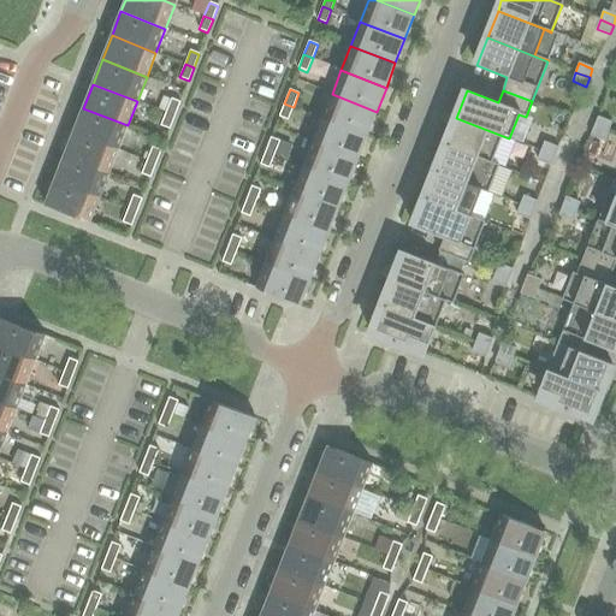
[(367,136),(377,112),(332,94),(323,118),(367,136)]
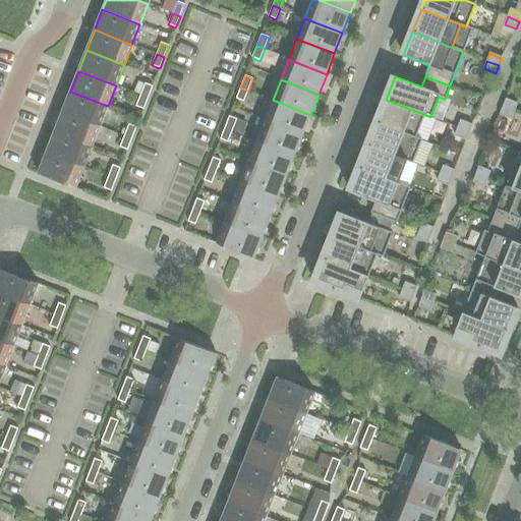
[(145,84),(140,96),(148,99),(152,88),(145,84)]
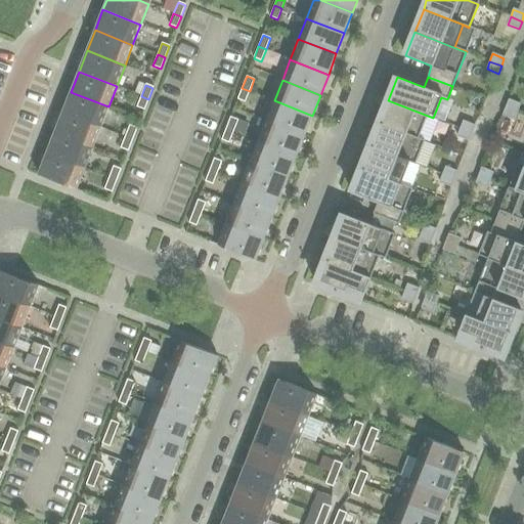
[(242,88),(237,99),(245,102),(250,91),(242,88)]
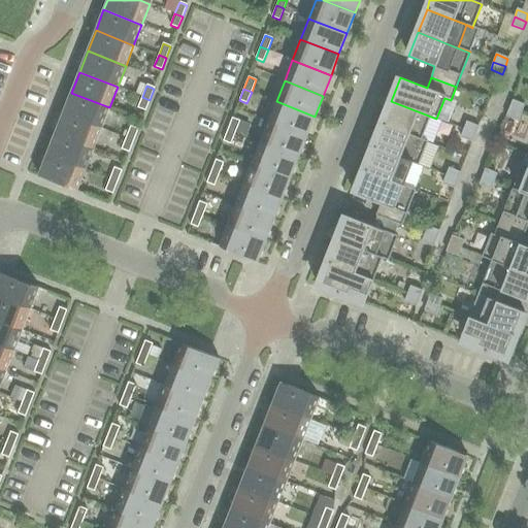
[(101,128),(109,107),(71,93),(63,113),(101,128)]
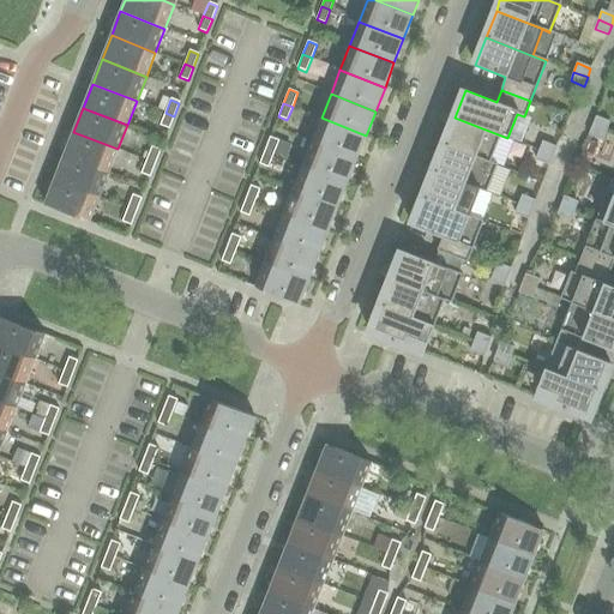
[(166,113),(160,126),(169,128),(174,116),(166,113)]
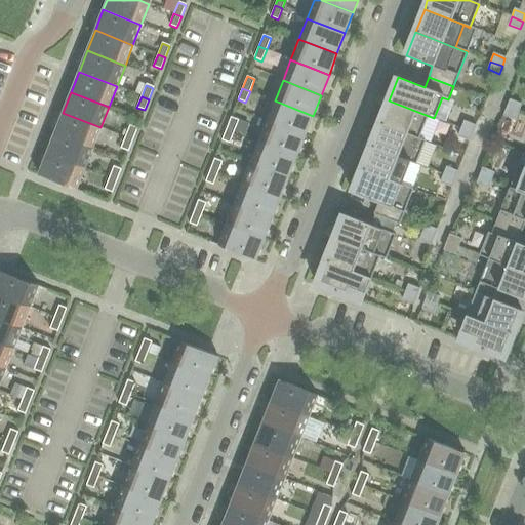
[(305,136),(313,116),(275,101),(267,121),(305,136)]
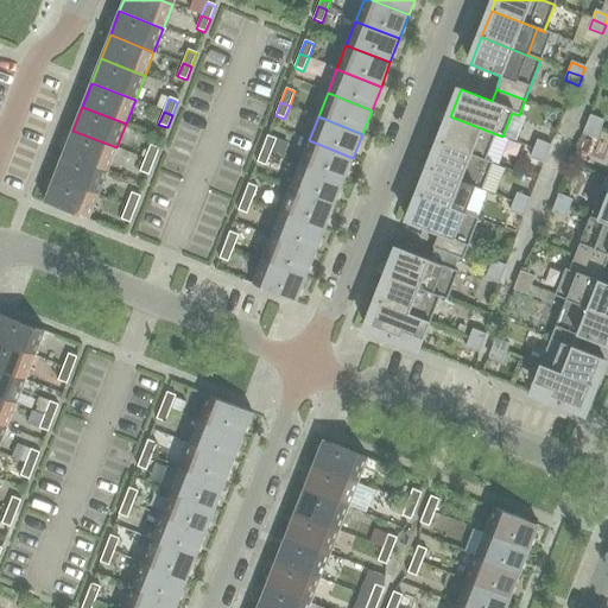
[(486,160),(495,135),(502,138),(502,137),(450,116),(439,143),(493,164),(486,160)]
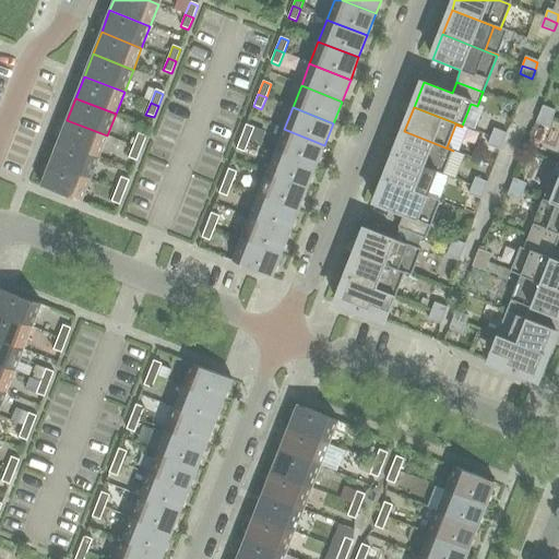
[(543,107),(539,115),(551,120),(555,111),(543,107)]
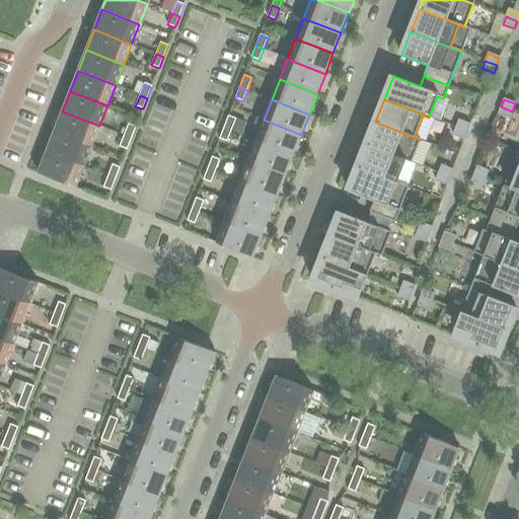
[(509,119),(512,112),(501,106),(498,115),(509,119)]
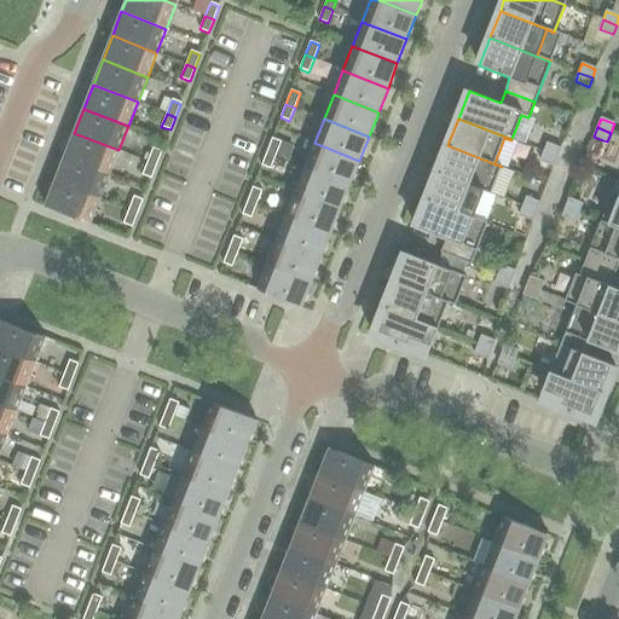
[(64,157),(109,174),(119,150),(74,133),(64,157)]
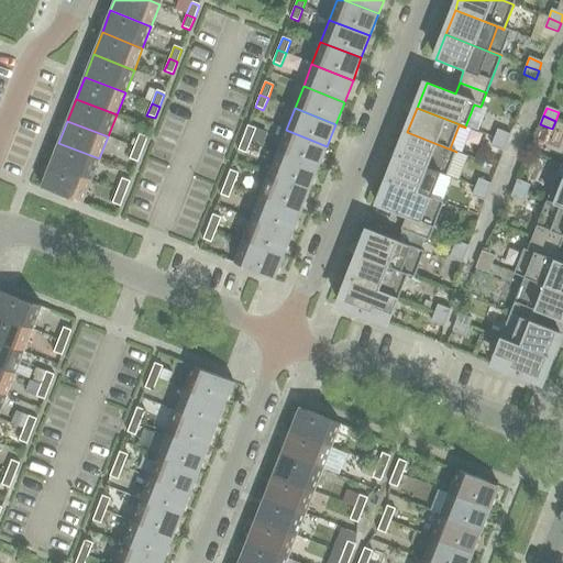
[(247,127),(243,139),(251,142),(255,130),(247,127)]
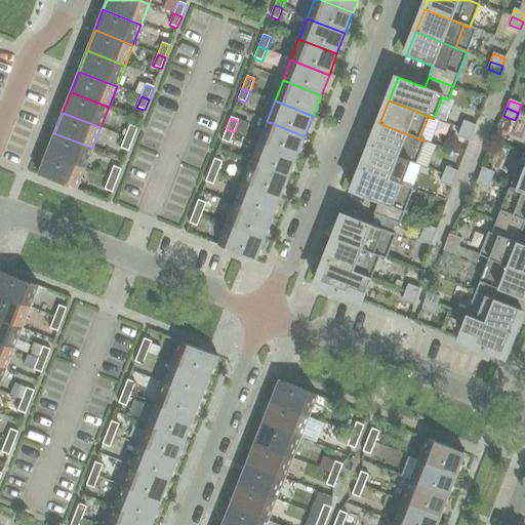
[(296,157),(305,136),(267,121),(258,143),(296,157)]
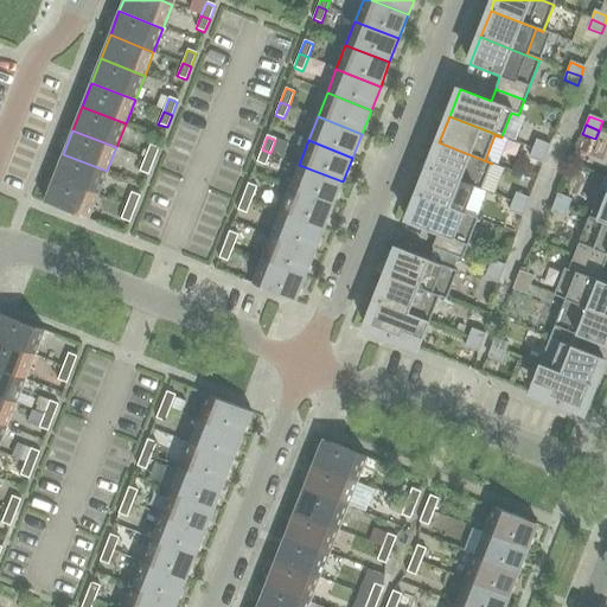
[(547,154),(550,146),(536,141),(532,149),(547,154)]
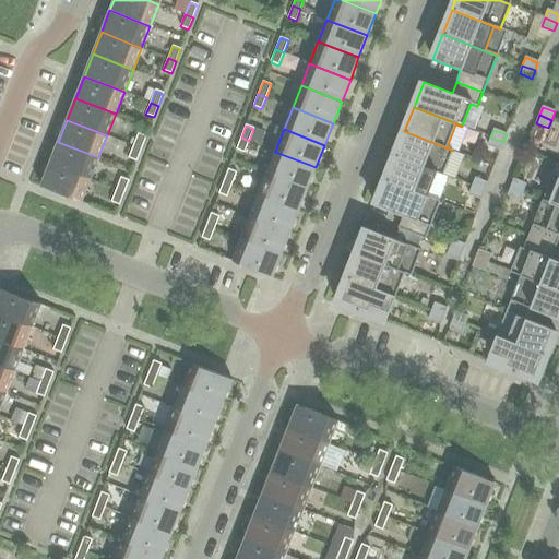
[(453,151),(404,131),(394,156),(443,175),(453,151)]
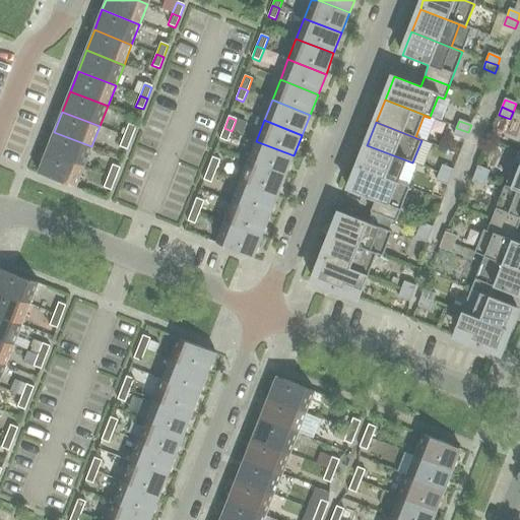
[(128,124),(124,135),(131,138),(136,127),(128,124)]
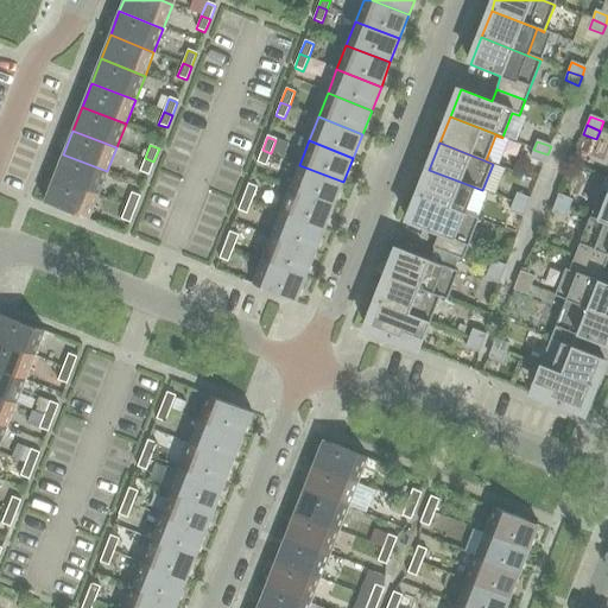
[(263,150),(257,163),(266,166),(271,153),(263,150)]
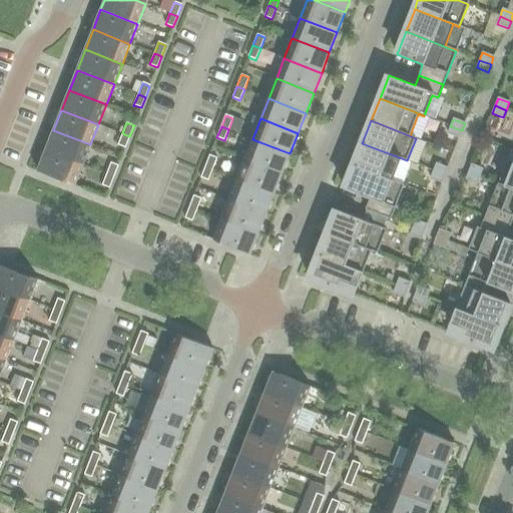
[(450,126),(447,133),(459,138),(462,130),(450,126)]
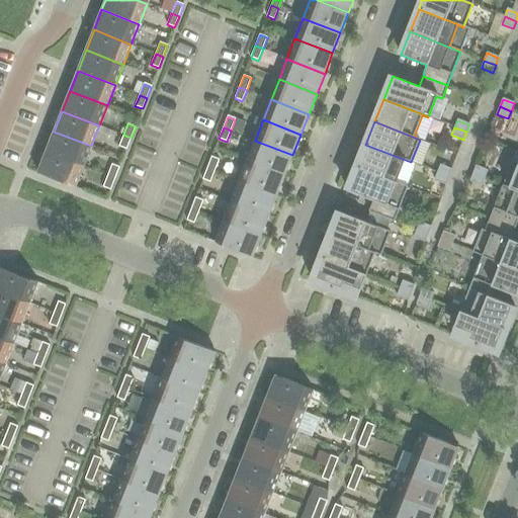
[(83,166),(91,146),(54,132),(46,152),(83,166)]
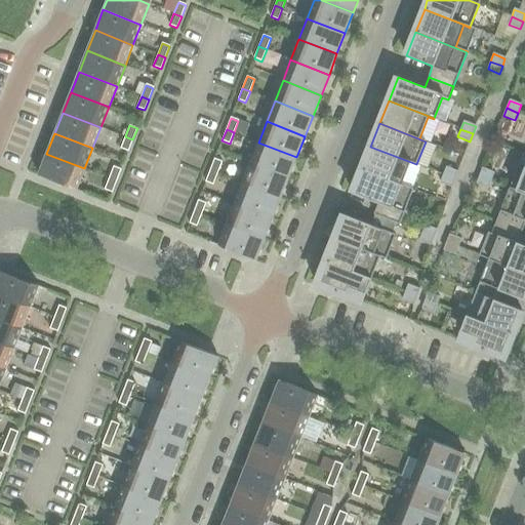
[(125,136),(120,149),(128,152),(132,139),(125,136)]
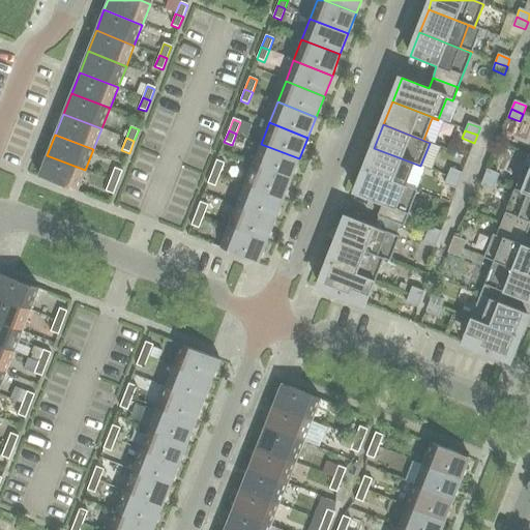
[(291,179),(299,158),(261,144),(253,165),(291,179)]
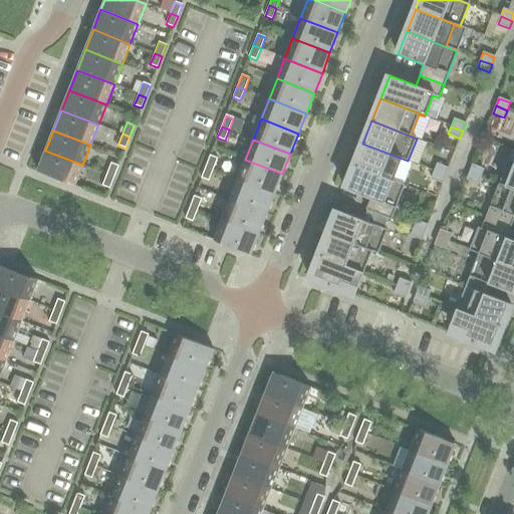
[(402,160),(407,162),(408,161),(362,144),(353,166),(405,186),(393,181),(402,160)]
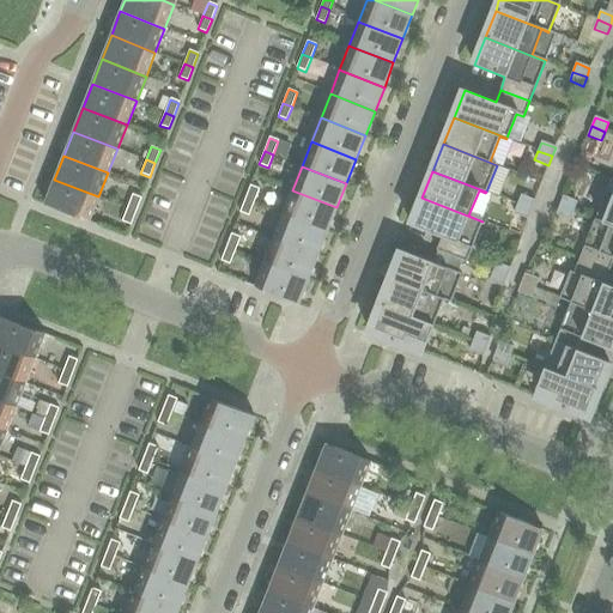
[(89,222),(89,220),(98,196),(54,180),(44,205),(89,222)]
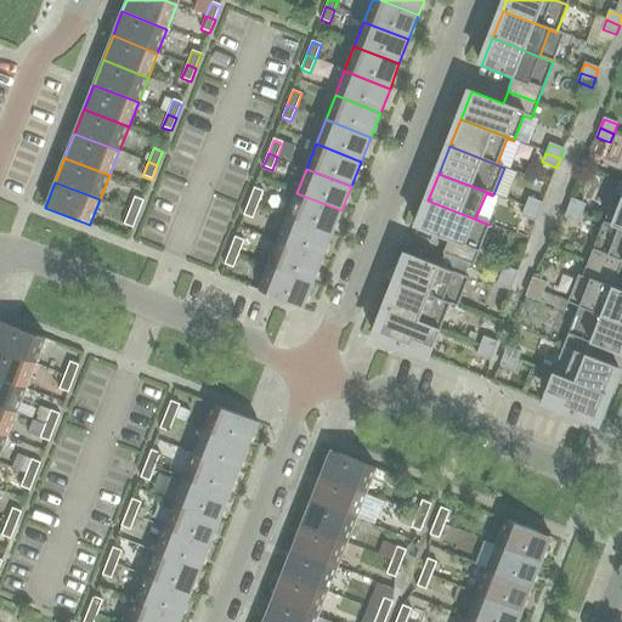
[(621,230),(621,182),(620,182),(604,222),(621,230)]
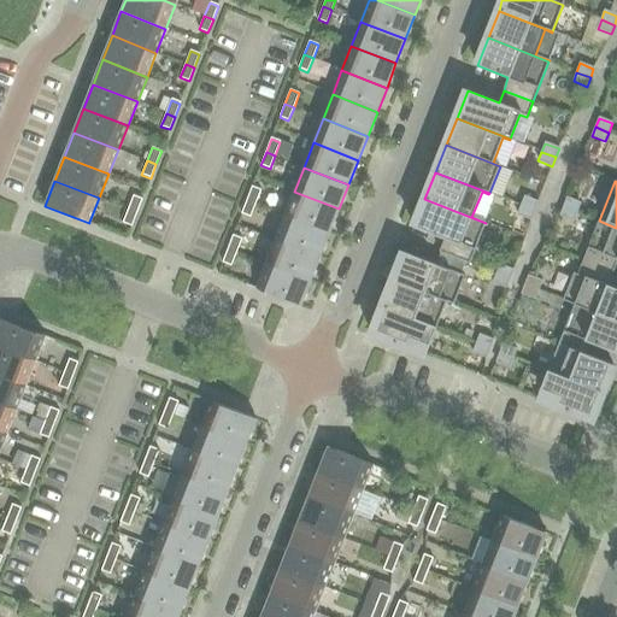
[(252,187),(247,200),(256,204),(262,191),(252,187)]
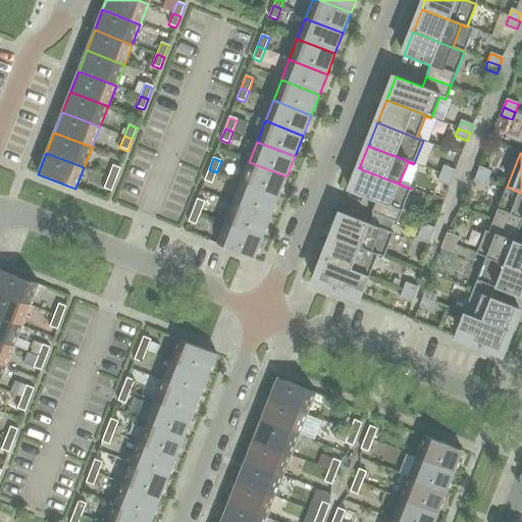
[(278,197),(286,176),(249,162),(241,183),(278,197)]
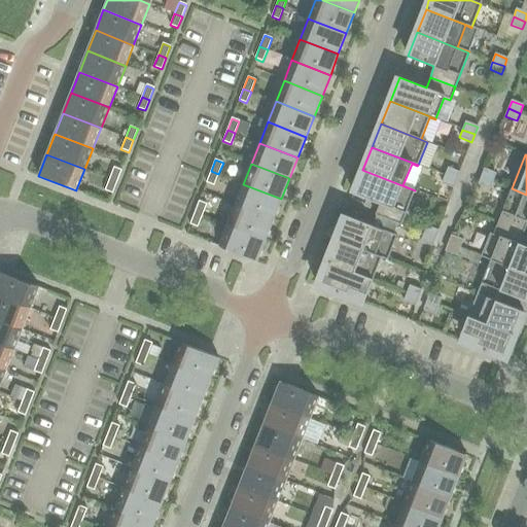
[(114,167),(109,179),(117,182),(121,170),(114,167)]
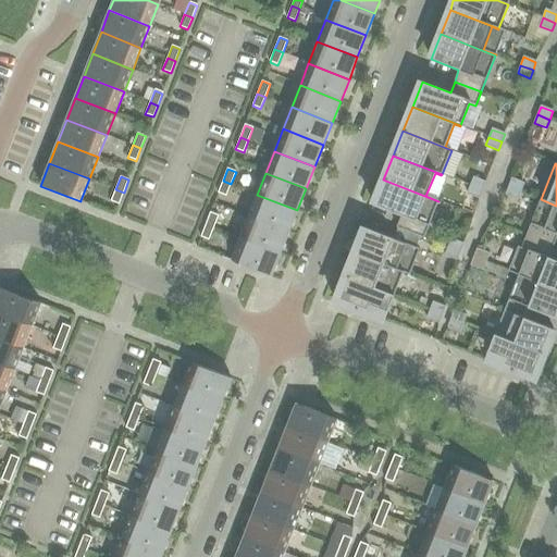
[(482,190),(485,183),(473,177),(470,186),(482,190)]
